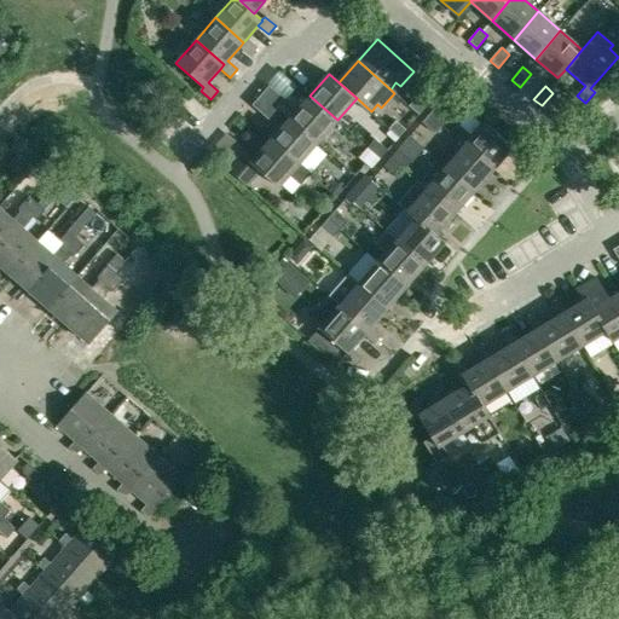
[(266,93),(279,105),(284,99),(271,88),(266,93)]
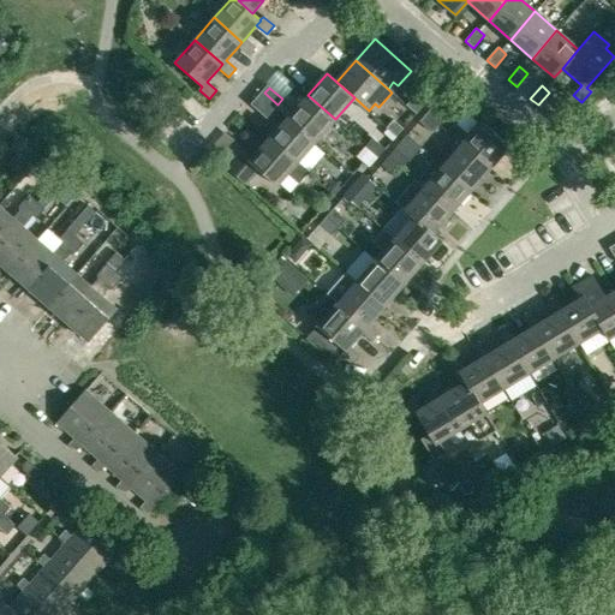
[(268,139),(297,163),(316,141),(288,117),(285,121),(272,109),(278,105),(264,93),(254,106),(278,129),(268,139)]
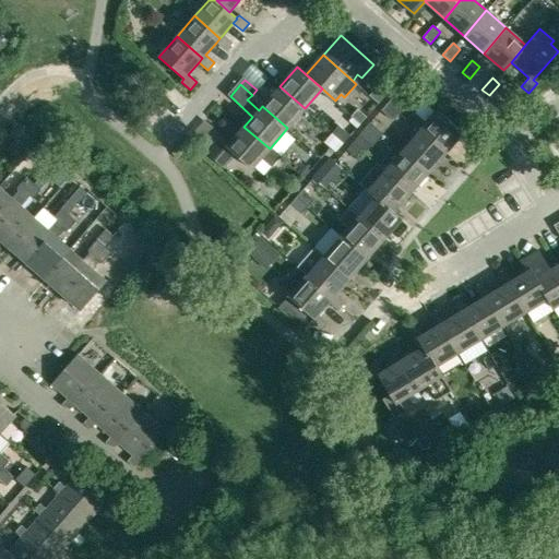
[(305,108),(280,86),(262,106),(287,128),(305,108)]
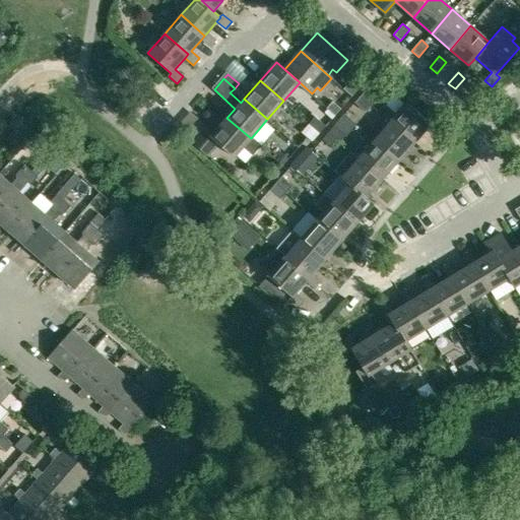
[(349,82),(343,89),(351,96),(358,89),(349,82)]
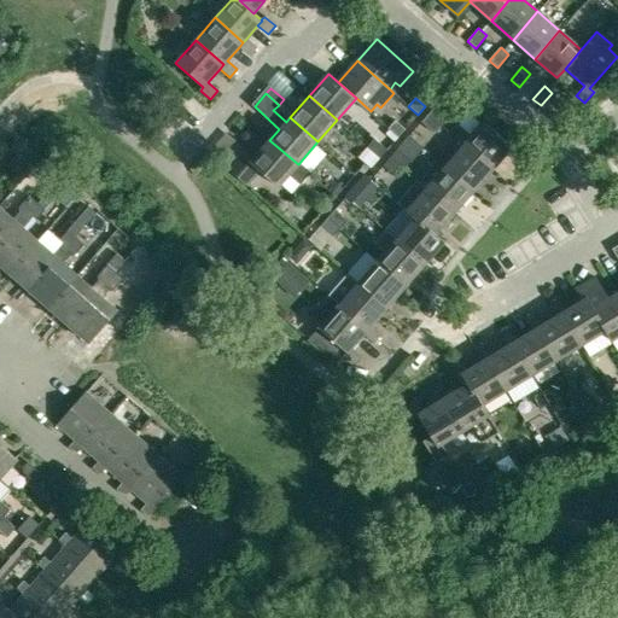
[(436,106),(429,115),(441,126),(448,117),(436,106)]
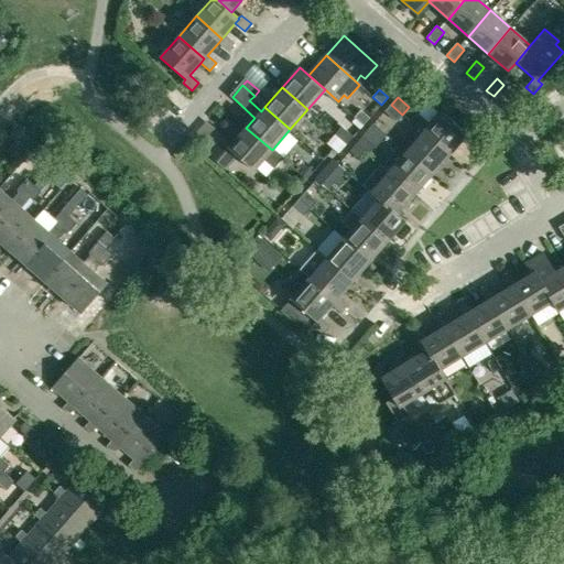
[(402,115),(391,105),(384,111),(396,121),(402,115)]
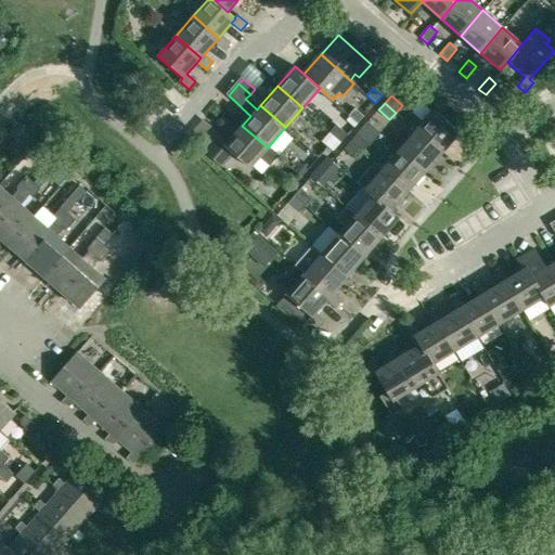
[(355,108),(348,116),(358,124),(364,116),(355,108)]
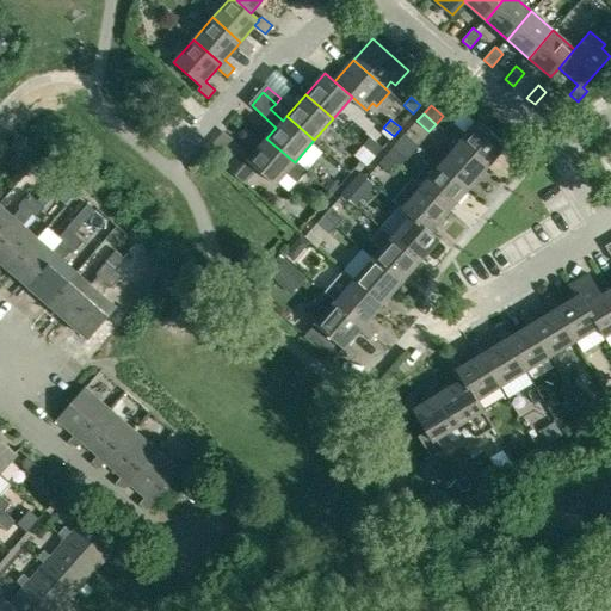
[(479,122),(460,143),(487,167),(506,146),(479,122)]
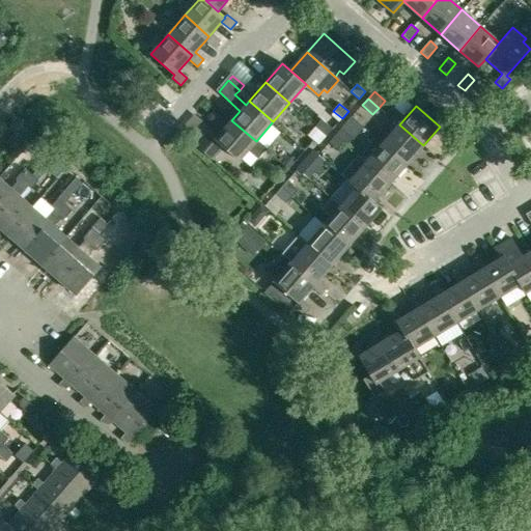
[(322,119),(315,127),(326,136),(332,129),(322,119)]
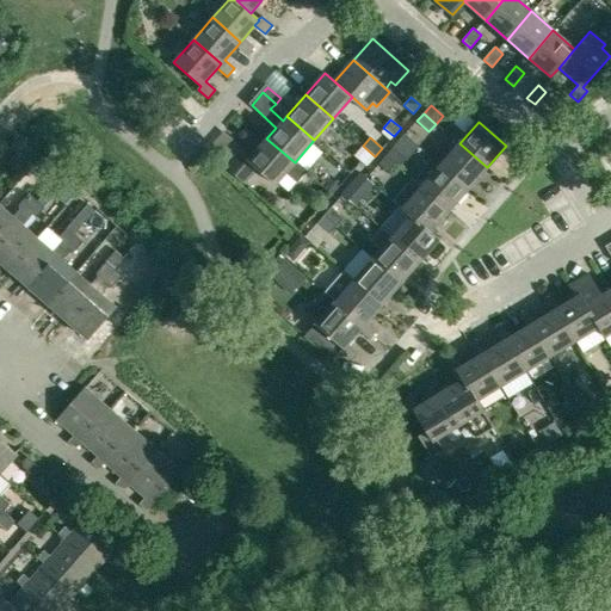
[(295,162),(266,139),(252,155),(236,142),(220,161),(247,185),(259,171),(275,185),(295,162)]
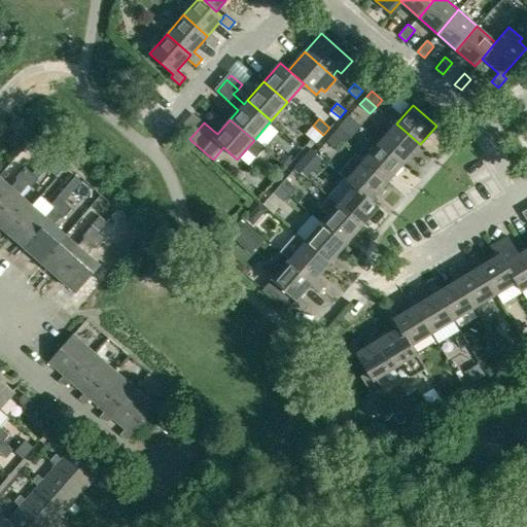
[(396,124),(380,142),(403,163),(420,144),(396,124)]
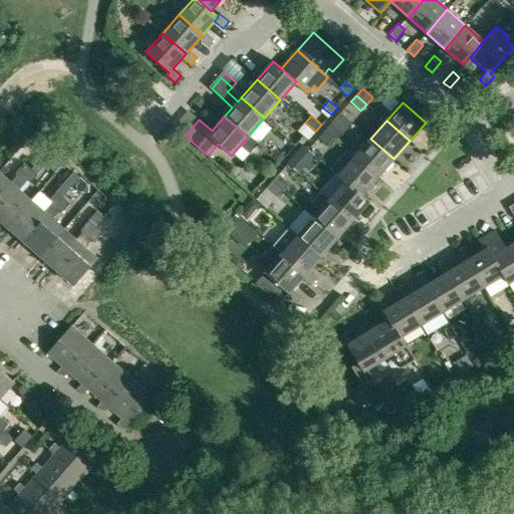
[(330,124),(324,131),(335,141),(341,134),(330,124)]
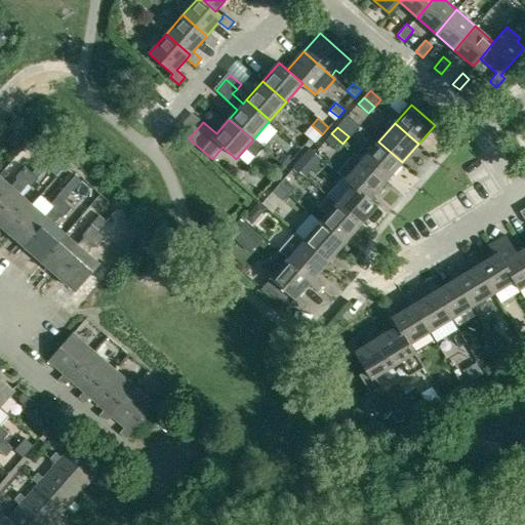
[(342,144),(331,133),(325,140),(336,150),(342,144)]
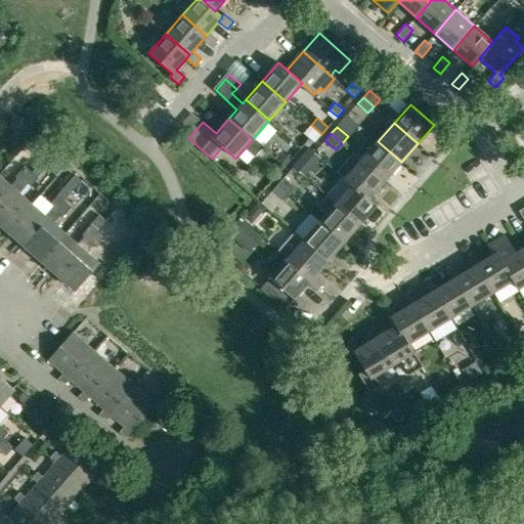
[(401,162),(378,141),(361,160),(385,180),(401,162)]
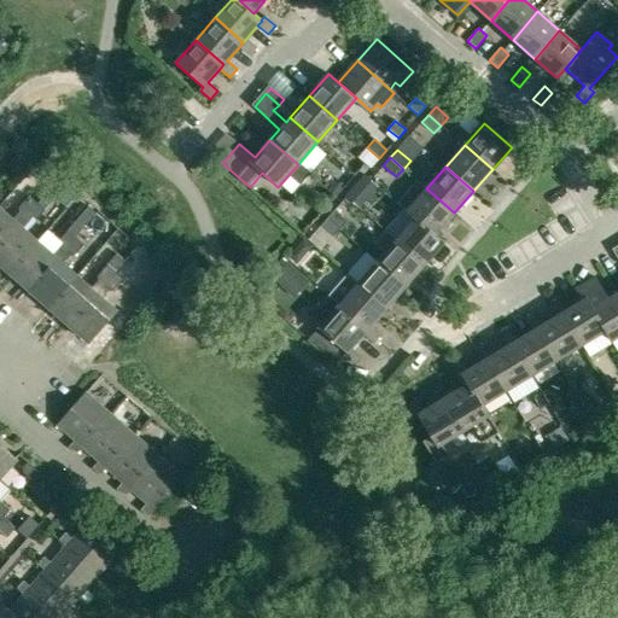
[(365,175),(357,184),(371,194),(378,186),(365,175)]
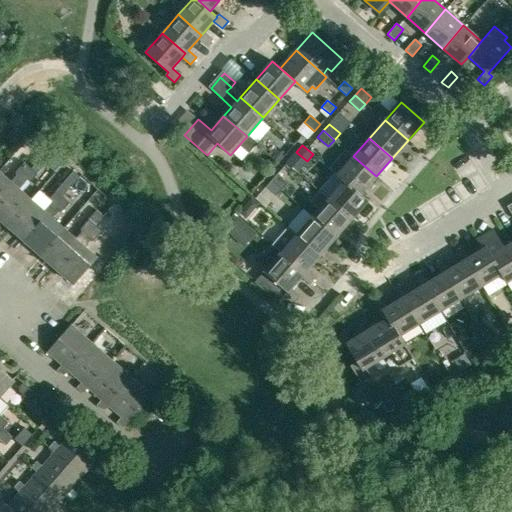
[(353,156),(337,174),(344,180),(360,194),(376,176),(353,156)]
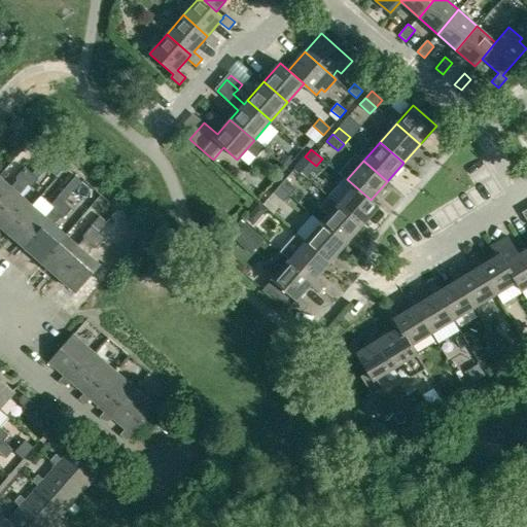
[(0,208),(15,190),(31,173),(25,167),(16,175),(16,180),(11,186),(0,176),(0,208)]
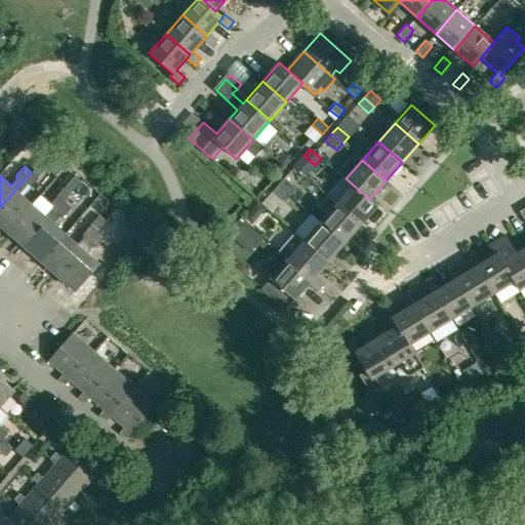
[(38,178),(31,172),(15,190),(0,207),(0,225),(8,232),(32,204),(21,194),(26,188),(30,188),(38,178)]
